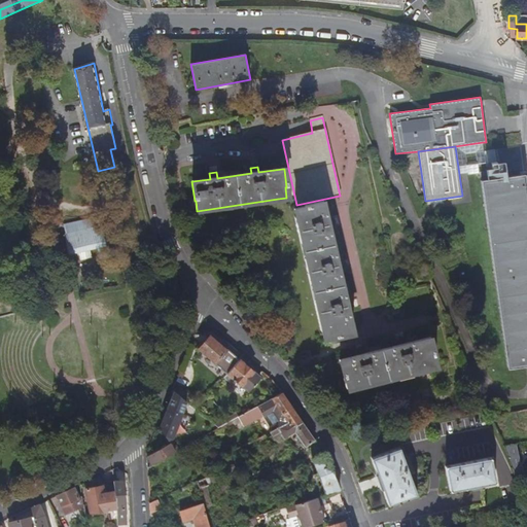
[(481,180),(506,367),(526,364),(526,198),(524,174),(481,180)]
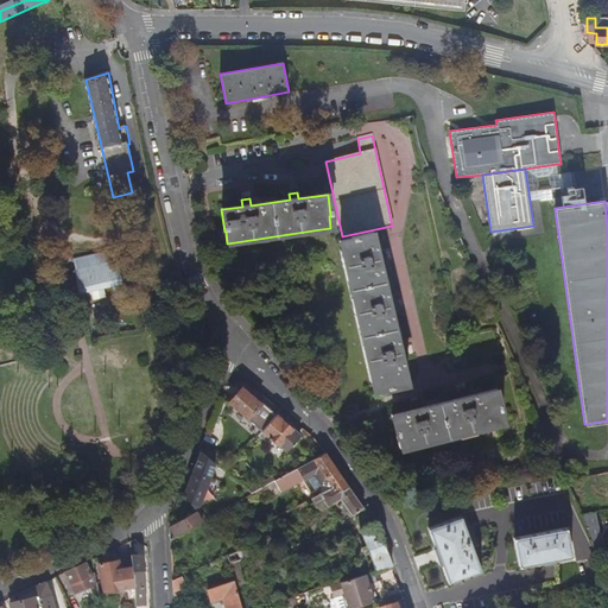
[(386,302),(378,264),(385,263),(384,254),(377,255),(372,235),(350,240),(339,244),(369,384),(372,392),(384,390),(384,391),(405,386),(405,385),(399,358),(405,356),(404,347),(397,349),(391,321),(388,310),(396,309),(393,301),(386,302)]
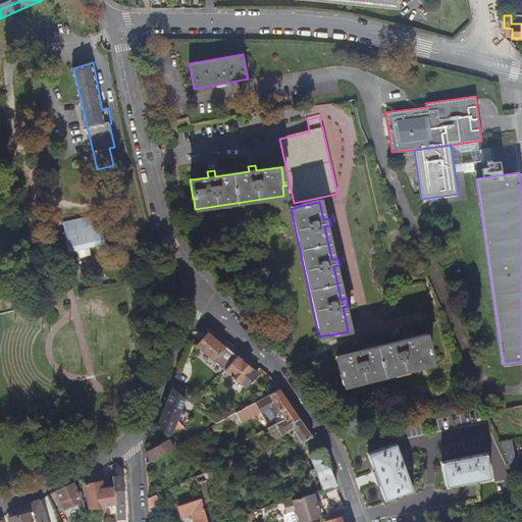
[(64,236),(68,254),(105,246),(103,237),(105,236),(104,235),(103,235),(101,226),(102,225),(102,224),(101,224),(100,223),(99,224),(97,216),(63,224),(64,232),(63,232),(64,235),(62,235),(62,236),(64,236)]
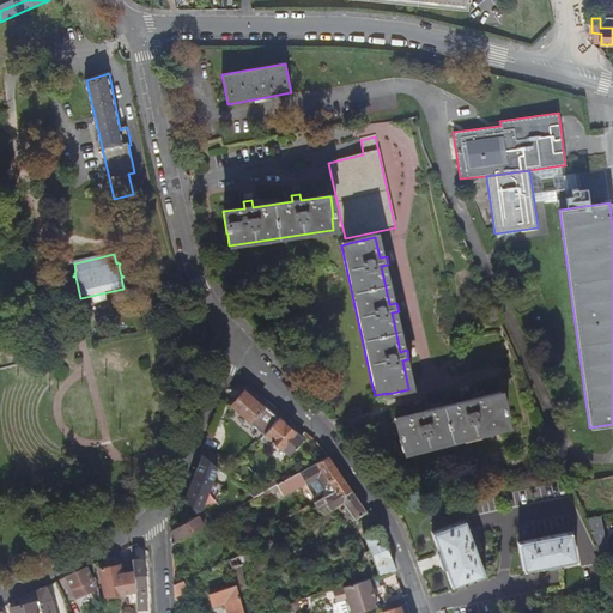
[(249,386),(238,388),(243,392),(231,407),(265,435),(277,419),(255,401),(260,395),(249,386)]
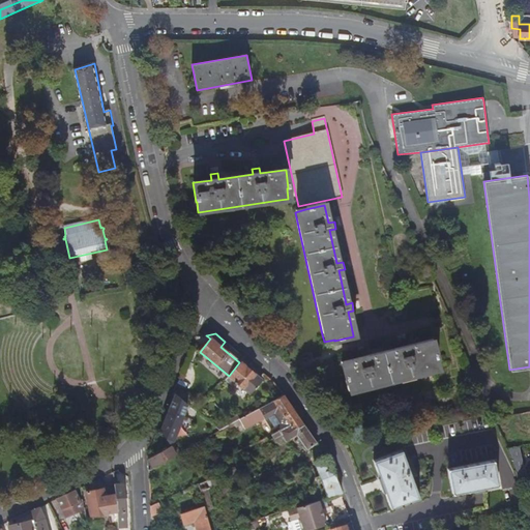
[(396,344),(399,349),(365,357),(364,352),(356,354),(357,359),(341,363),(341,365),(345,381),(346,381),(349,392),(418,374),(437,370),(434,358),(436,357),(431,340),(406,347),(405,342),(396,344)]
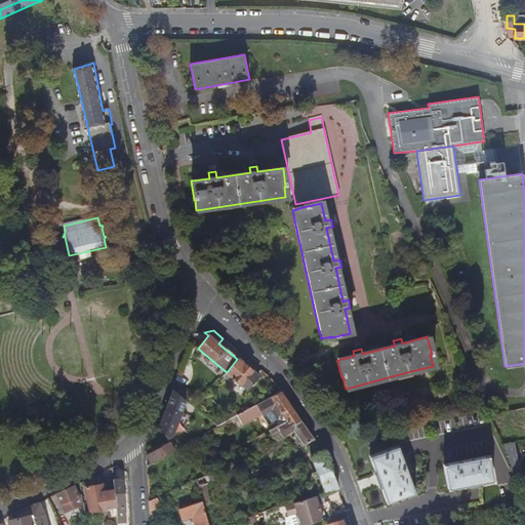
[(227,372),(226,373),(240,385),(251,370),(238,359),(237,359),(227,372)]
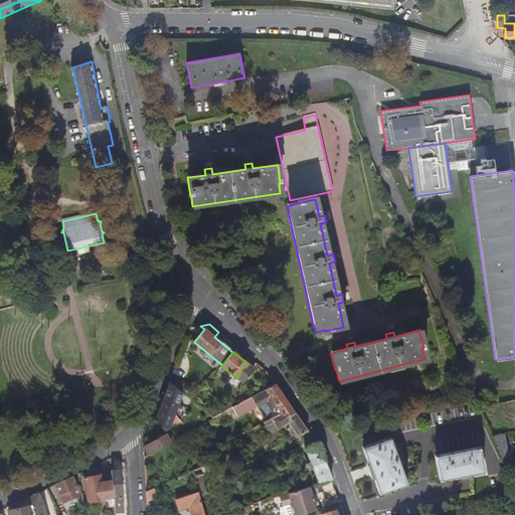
[(170,382),(182,393),(187,387),(172,374),(171,373),(168,380),(170,382)]
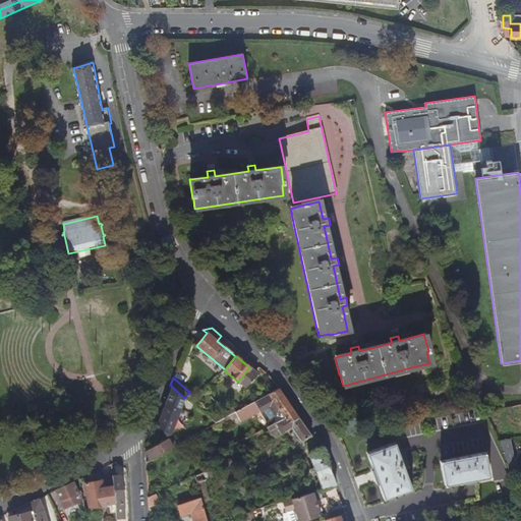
[(184,398),(172,387),(157,423),(167,437),(172,433),(180,411),(179,410),(184,398)]
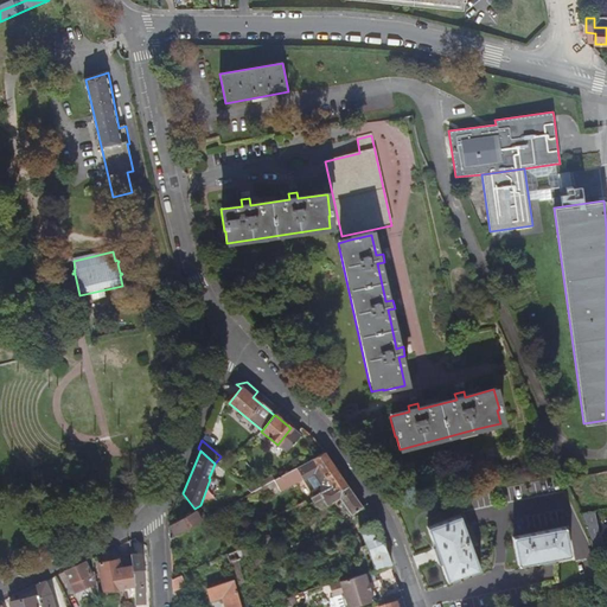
[(336,493),(347,486),(325,453),(295,468),(302,480),(312,496),(331,486),(336,493)]
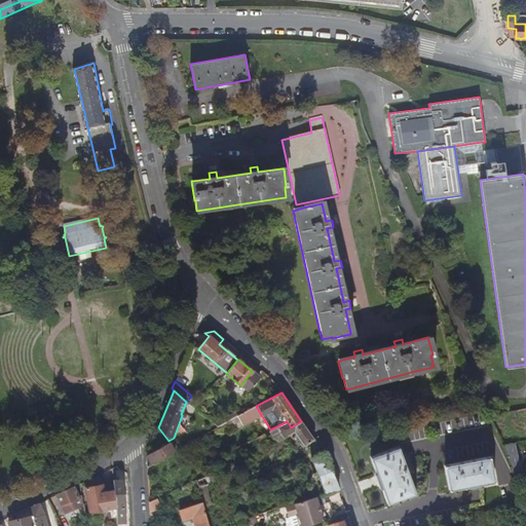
[(239,415),(246,412),(234,393),(228,397),(239,415)]
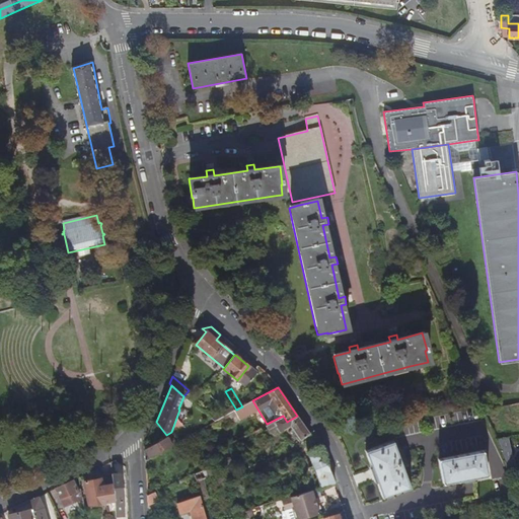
[(232,413),(227,415),(233,425),(258,411),(252,400),(242,406),(236,410),(232,413)]
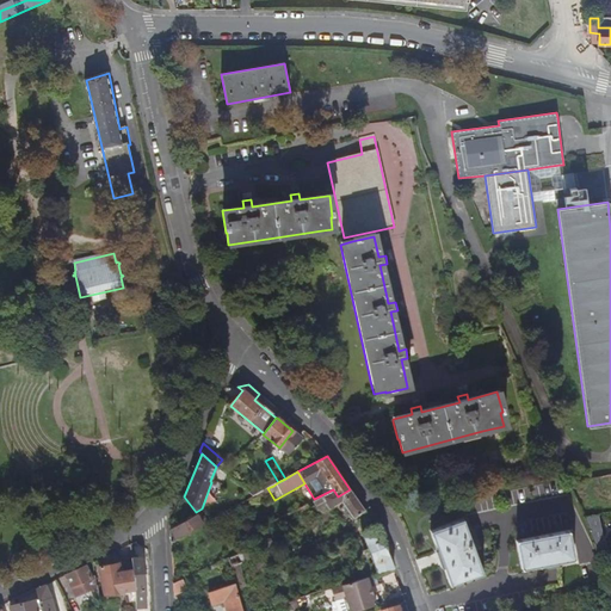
[(253,497),(267,488),(273,486),(269,481),(248,493),(253,497)]
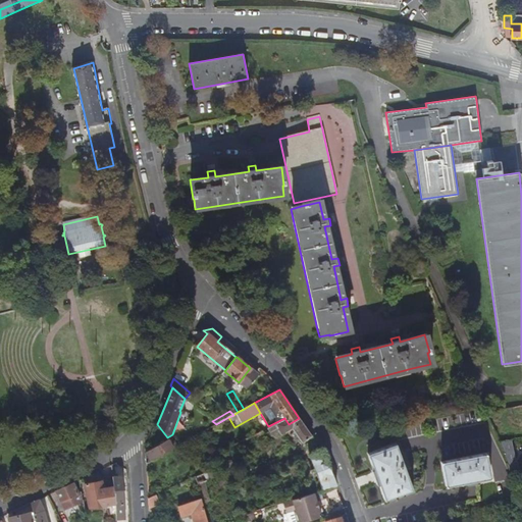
[(312,435),(299,418),(289,424),(284,418),(268,426),(266,428),(270,433),(276,428),(281,435),(292,427),(302,442),(312,435)]
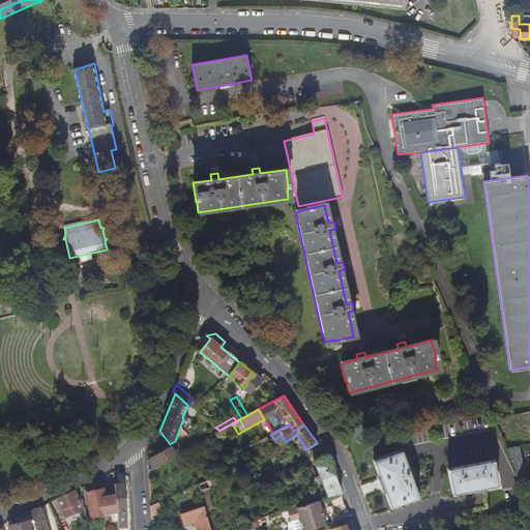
[(183,438),(188,447),(206,438),(201,429),(183,438)]
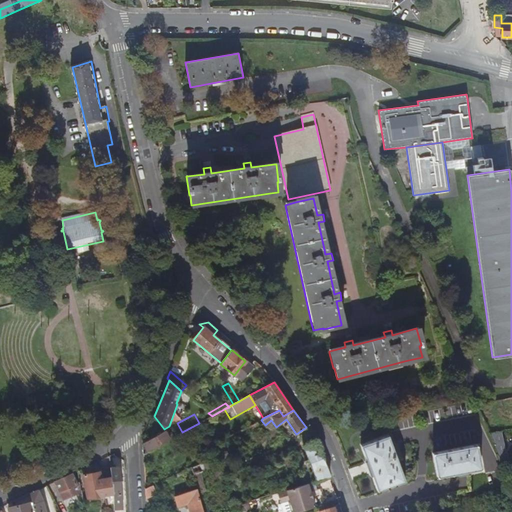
[(256,422),(247,426),(251,434),(260,429),(256,422)]
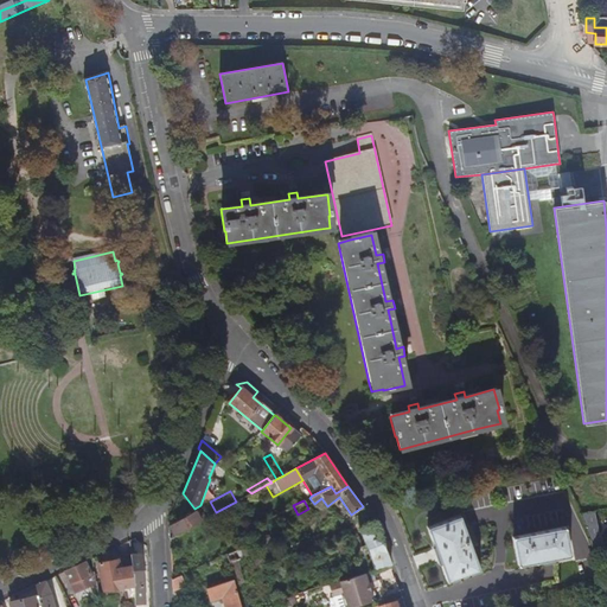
[(398,519),(400,519),(407,517),(403,506),(395,510),(398,519)]
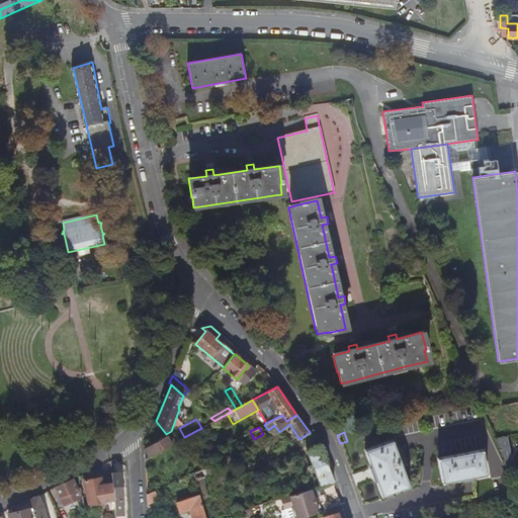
[(173,444),(172,444),(169,437),(144,450),(145,460),(173,444)]
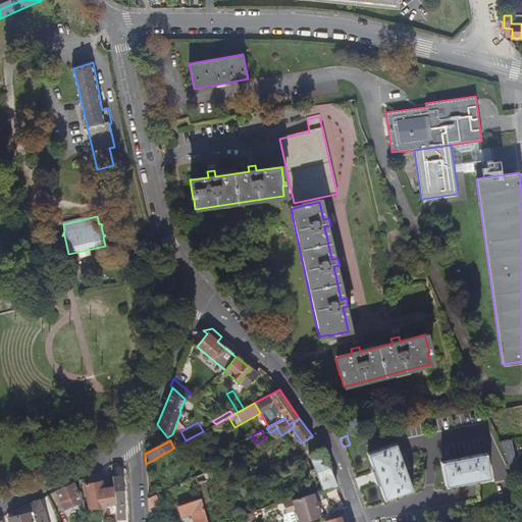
[(396,442),(368,453),(371,463),(384,500),(413,489),(396,442)]
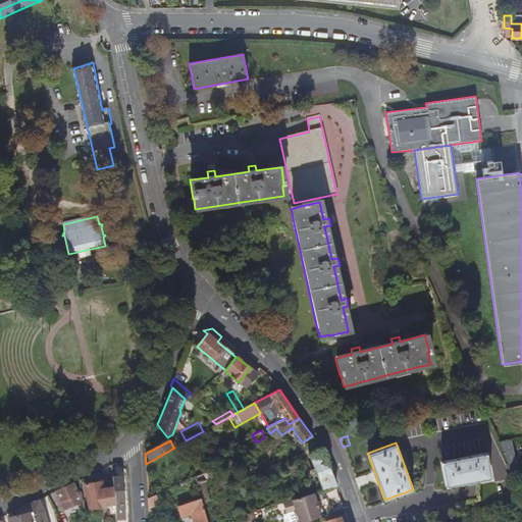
[(323,489),(336,485),(325,455),(322,451),(311,455),(323,489)]
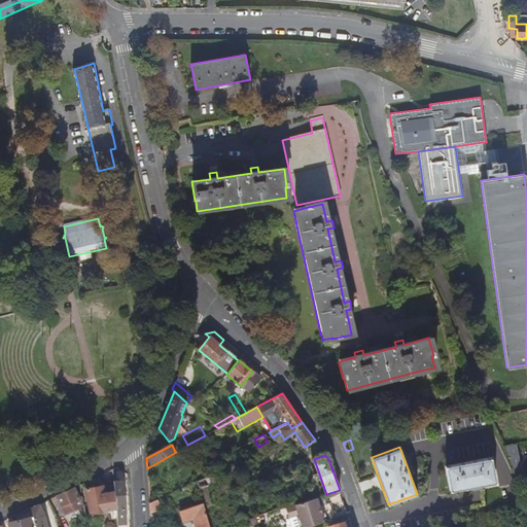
[(490,458),(445,465),(449,490),(494,482),(490,458)]
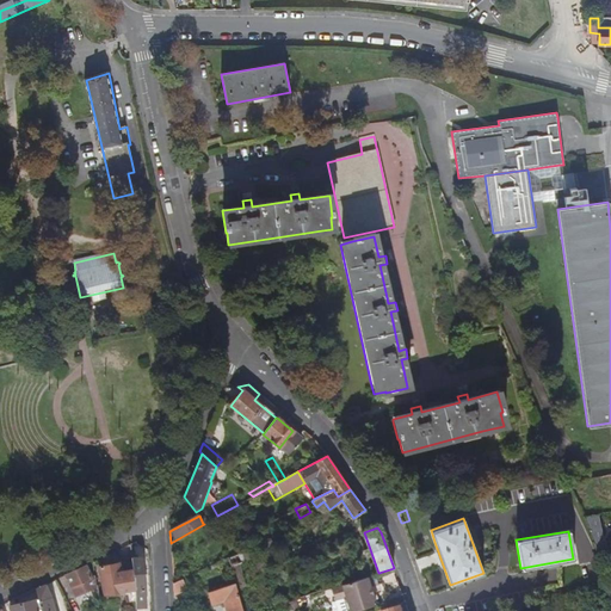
[(273,543),(272,539),(270,539),(269,538),(266,537),(263,537),(260,539),(258,542),(258,544),(260,548),(261,549),(265,550),(267,549),(269,548),(271,547),(271,543),(273,543)]
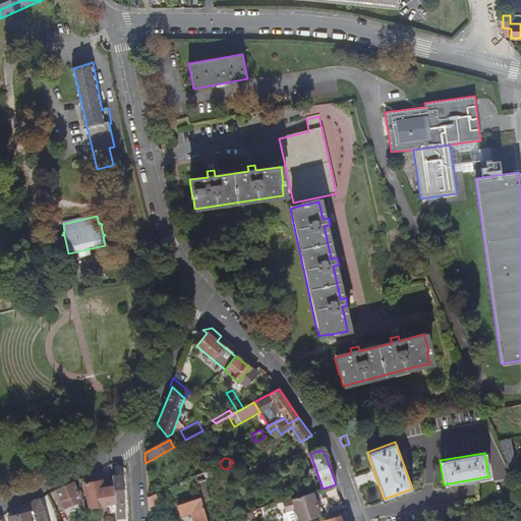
[(514,475),(520,474),(512,459),(507,460),(514,475)]
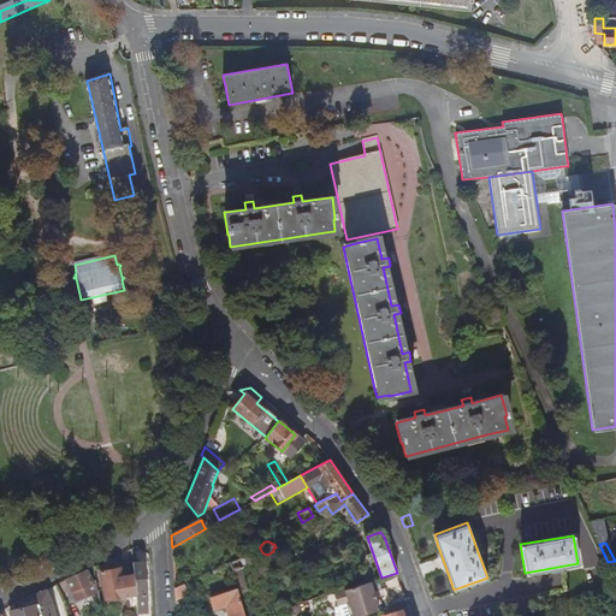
[(238,590),(240,592),(248,588),(243,568),(260,560),(258,551),(256,551),(231,562),(238,590)]
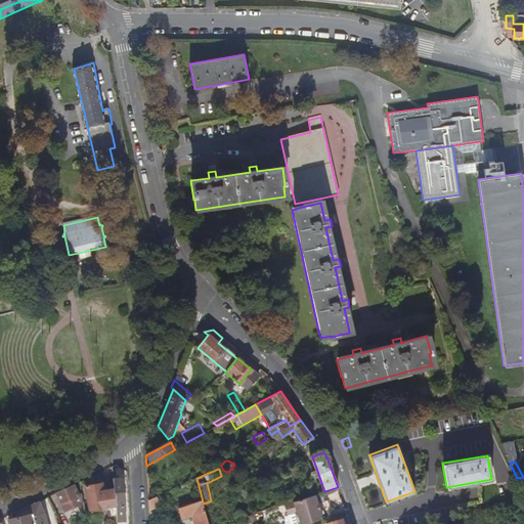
[(116,516),(116,523),(125,523),(122,479),(113,479),(114,489),(115,499),(116,516)]
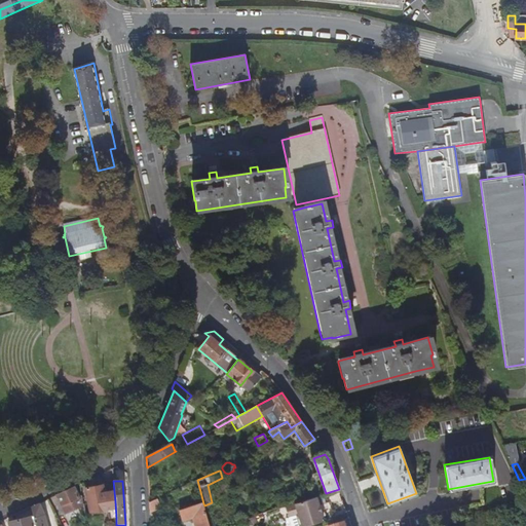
[(108,519),(116,518),(115,501),(114,491),(106,492),(107,495),(104,496),(104,493),(102,485),(85,488),(89,513),(107,510),(108,519)]
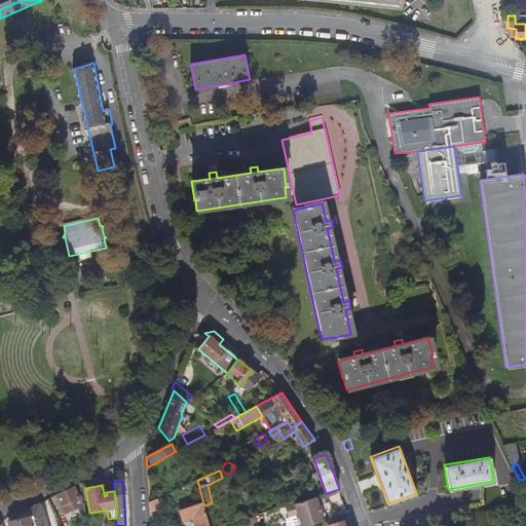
[(241,486),(236,487),(246,519),(252,517),(241,486)]
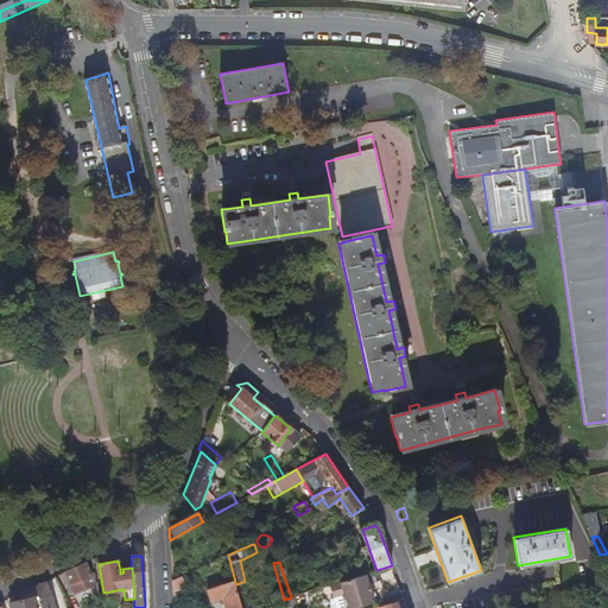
[(96,586),(96,584),(86,563),(65,572),(76,595),(96,586)]
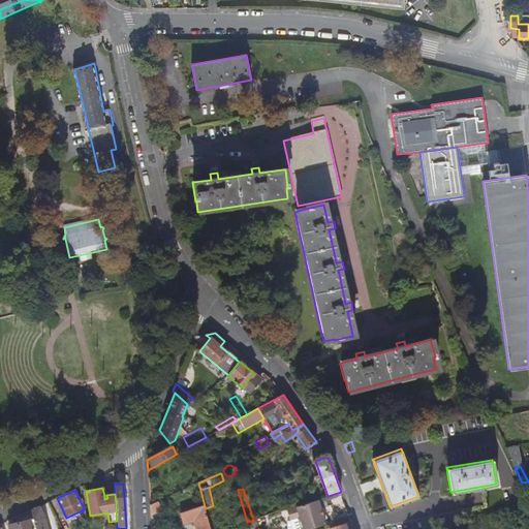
[(324,521),(328,520),(323,506),(320,507),(318,499),(300,505),(286,509),(289,520),(299,517),(303,528),(306,528),(325,523),(324,521)]
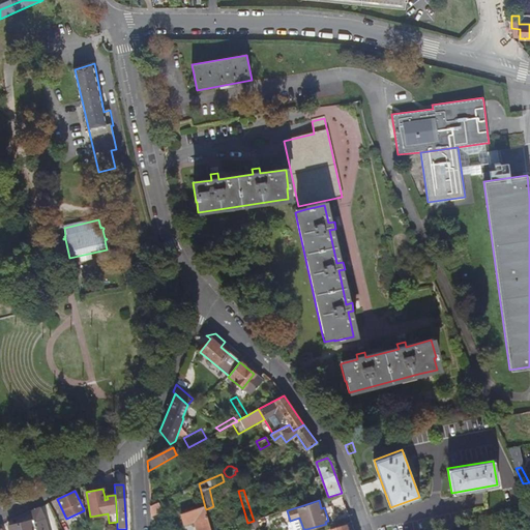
[(160,512),(156,503),(150,506),(151,517),(160,512)]
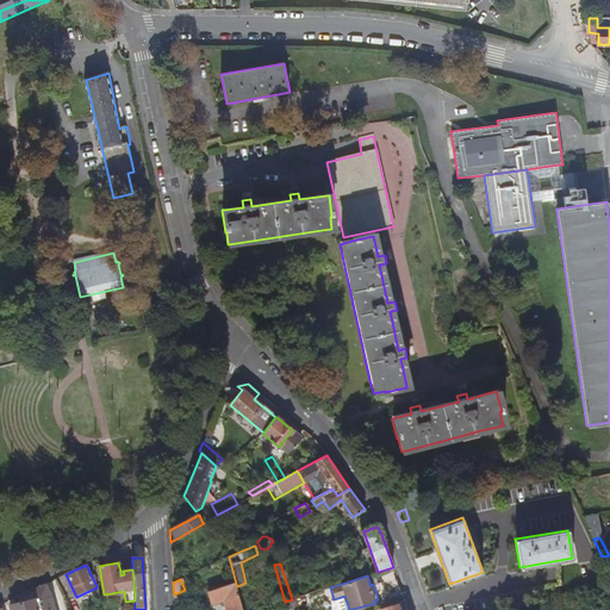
[(54,609),(50,596),(45,584),(36,589),(38,599),(41,609),(54,609)]
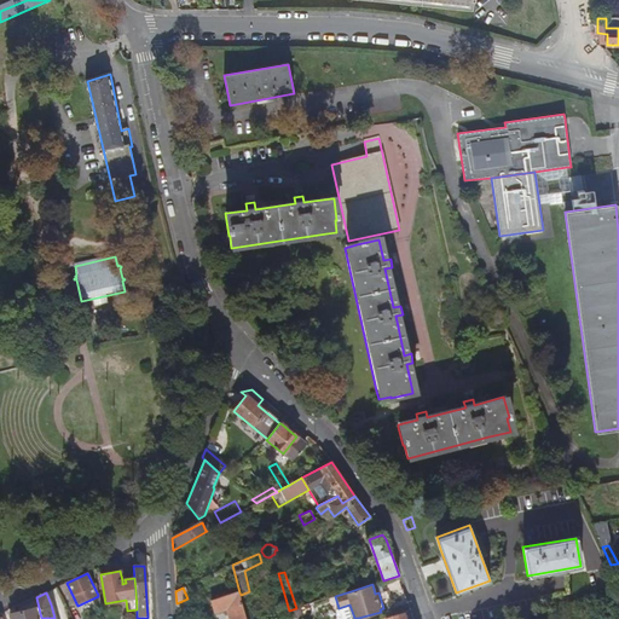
[(220,612),(243,603),(241,595),(239,593),(213,600),(217,613),(220,612)]
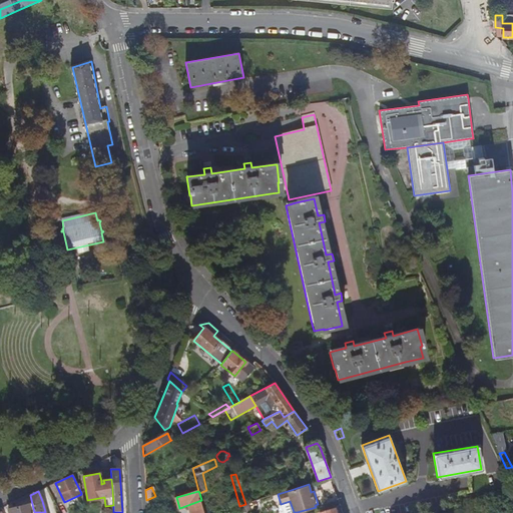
[(204,512),(201,500),(182,507),(189,505),(190,512),(204,512)]
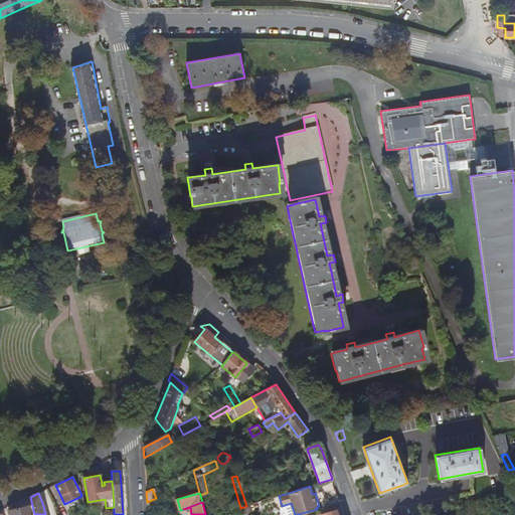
[(34,514),(32,506),(8,512),(9,514),(34,514)]
